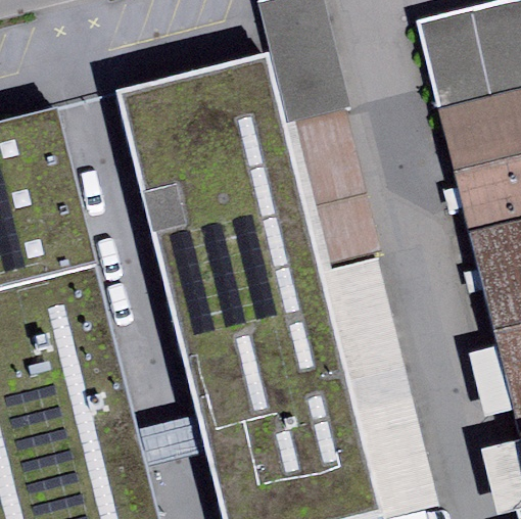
[(263,0),(255,2),(267,51),(286,126),(342,110),(350,110),(325,0),(263,0)]
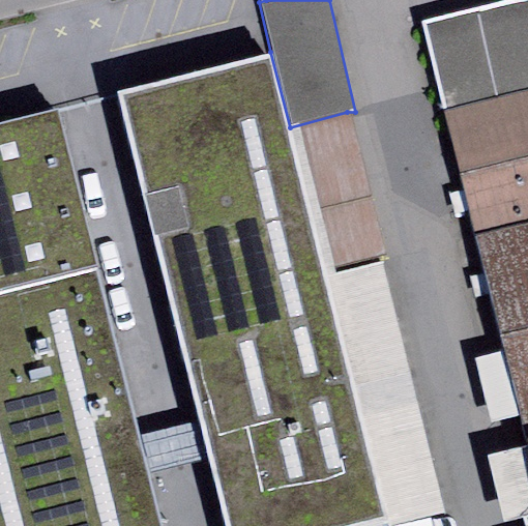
[(527,0),(508,0),(420,23),(474,231),(527,216),(527,0)]
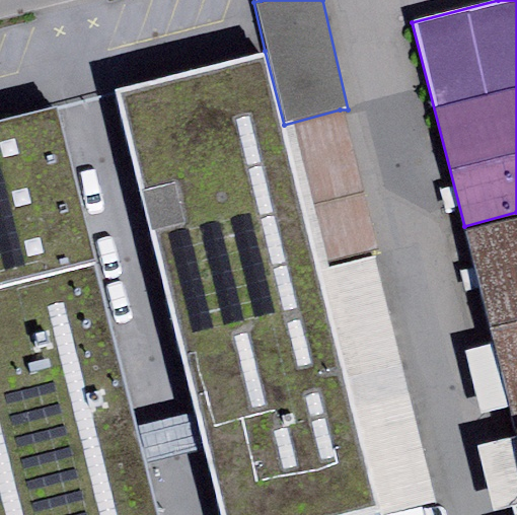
[(265,51),(114,88),(220,514),(344,514),(379,506),(348,378),(321,274),(319,268),(284,125),(265,51)]
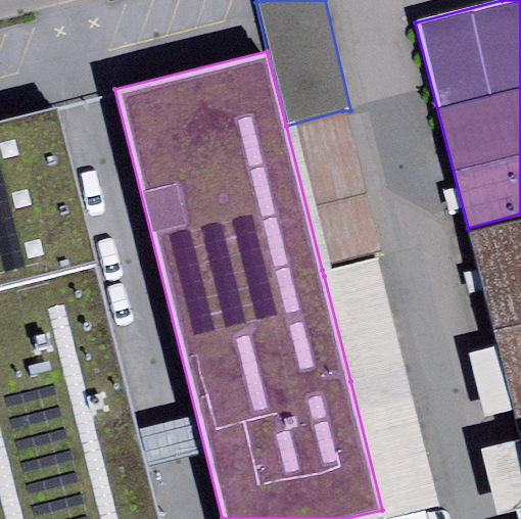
[(157,518),(56,107),(0,121),(0,518),(157,518)]
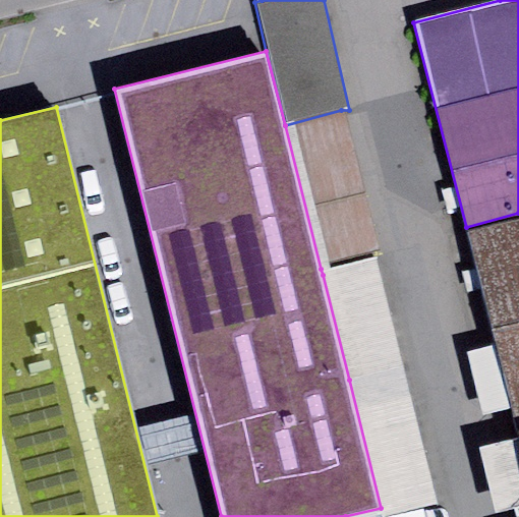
[(379,253),(341,110),(285,125),(321,269),(379,253)]
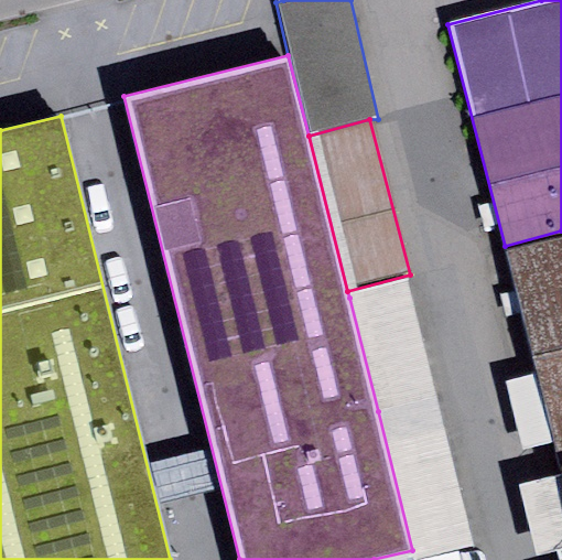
[(561,230),(505,246),(561,472),(561,230)]
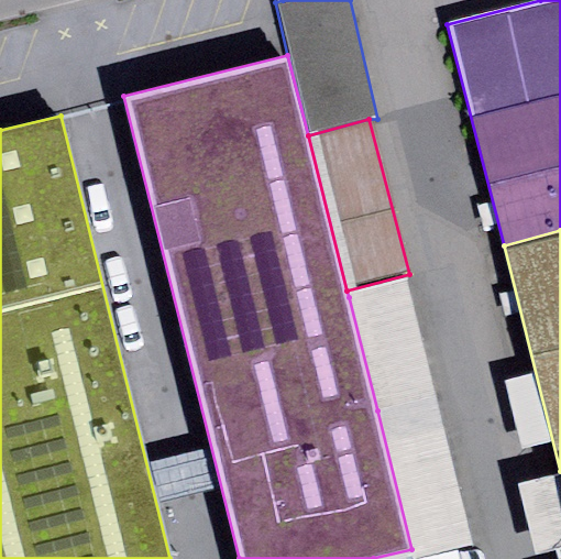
[(406,283),(349,297),(377,410),(433,397),(406,283)]
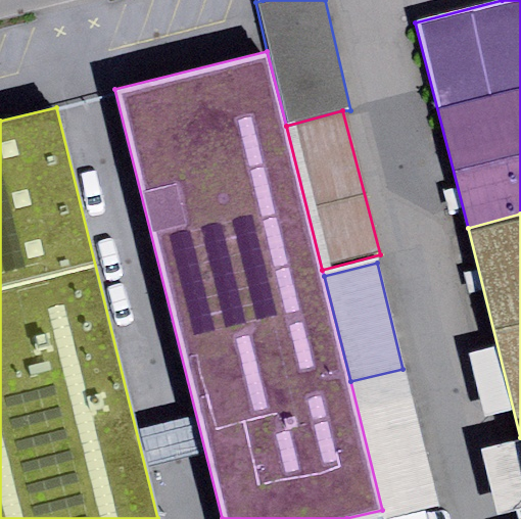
[(498,351),(474,358),(489,418),(513,412),(498,351)]
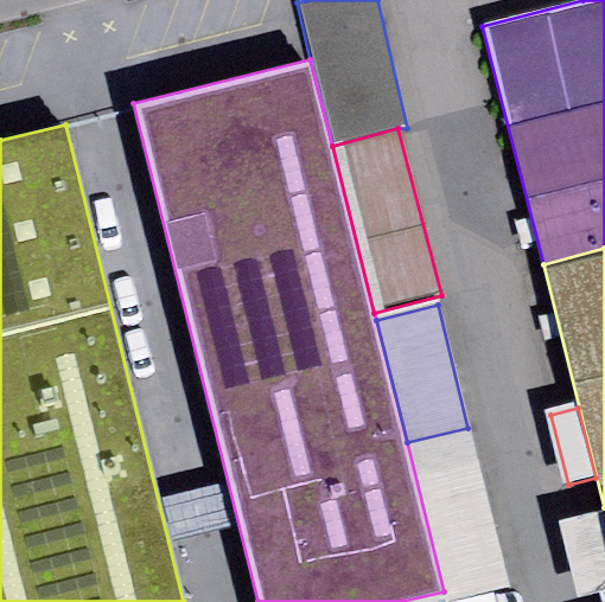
[(503,575),(467,428),(407,442),(444,591),(503,575)]
